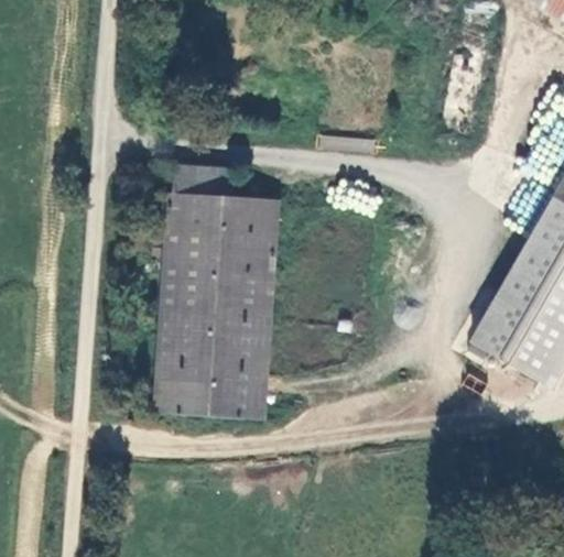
[(454,0),(425,121),(467,131),(498,0),(454,0)]
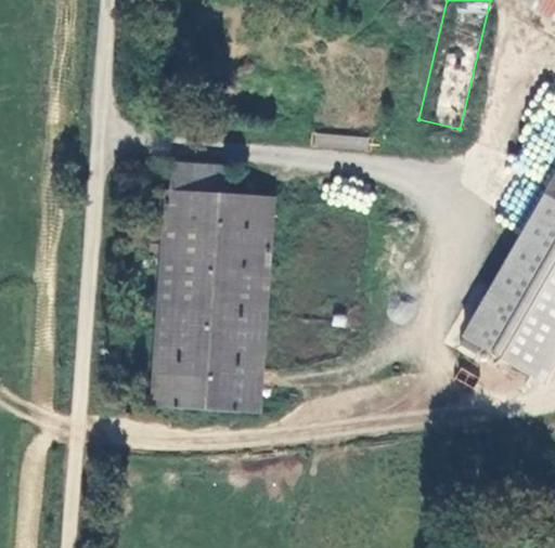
[(536,0),(554,11),(554,0),(536,0)]
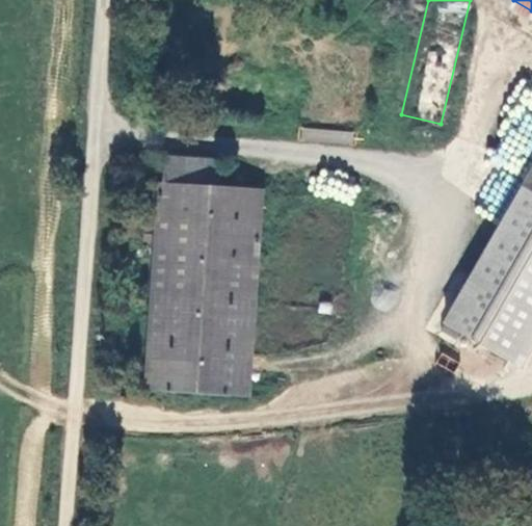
[(531,150),(514,179),(531,189),(531,150)]
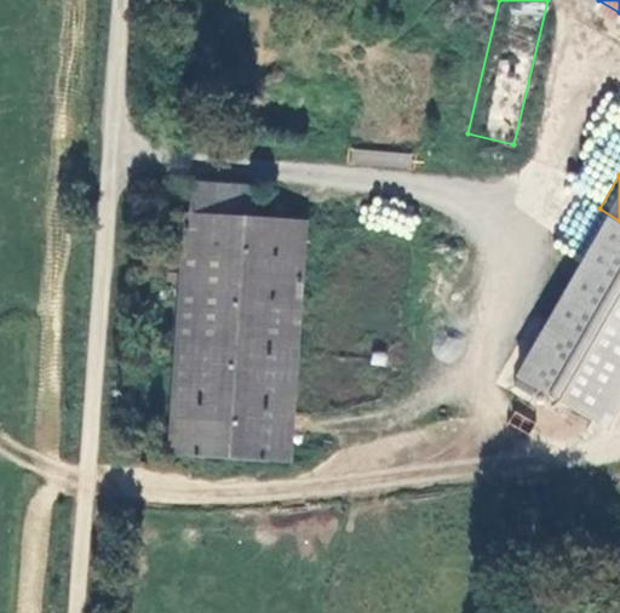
[(190,211),(251,216),(253,183),(191,179),(190,211)]
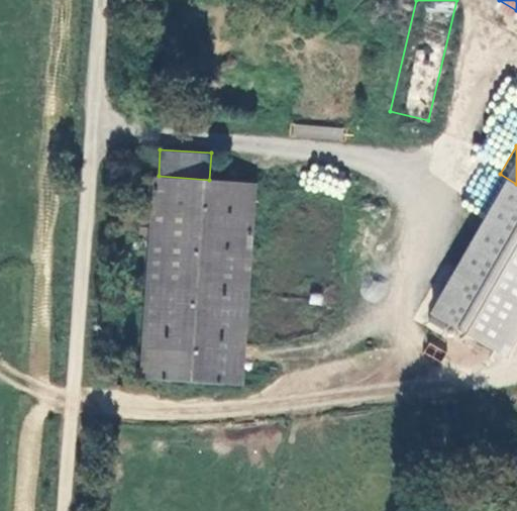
[(139,382),(243,388),(256,183),(209,180),(159,176),(152,176),(139,382)]
